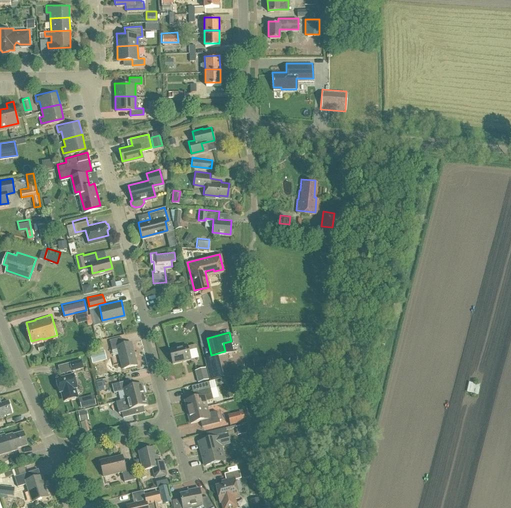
[(120,335),(108,338),(111,348),(116,347),(121,367),(136,363),(130,340),(122,343),(120,335)]
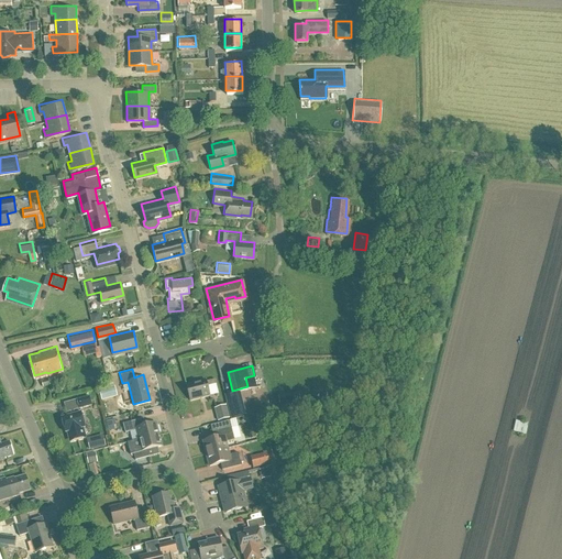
[(208,393),(206,383),(216,381),(215,376),(205,379),(205,377),(186,382),(189,397),(208,393)]
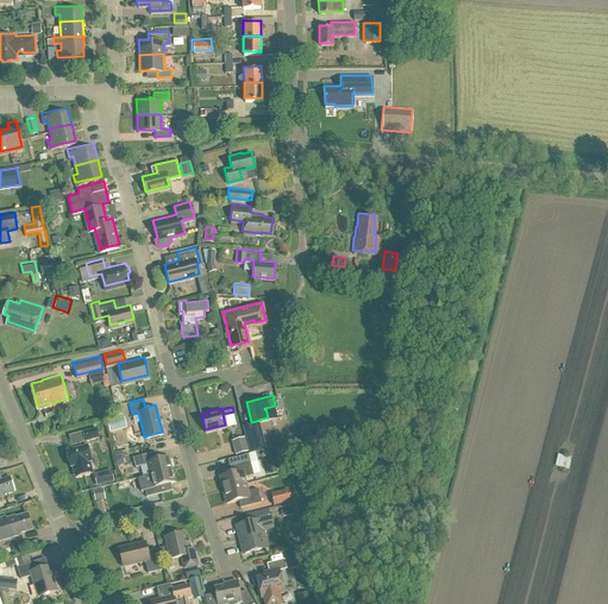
[(108,428),(125,425),(123,413),(106,415),(108,428)]
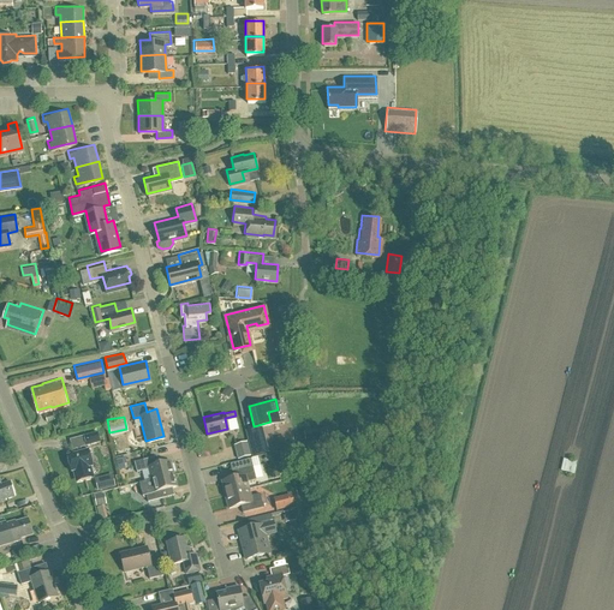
[(88,447),(81,449),(78,443),(99,438),(96,429),(69,436),(71,446),(76,444),(77,449),(67,453),(71,467),(73,467),(75,474),(79,477),(90,474),(95,466),(91,464),(90,462),(93,462),(88,447)]
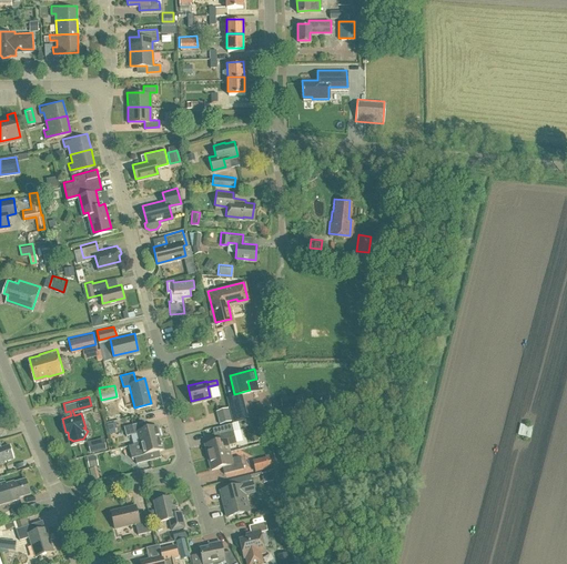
[(243,402),(229,406),(232,420),(247,416),(243,402)]
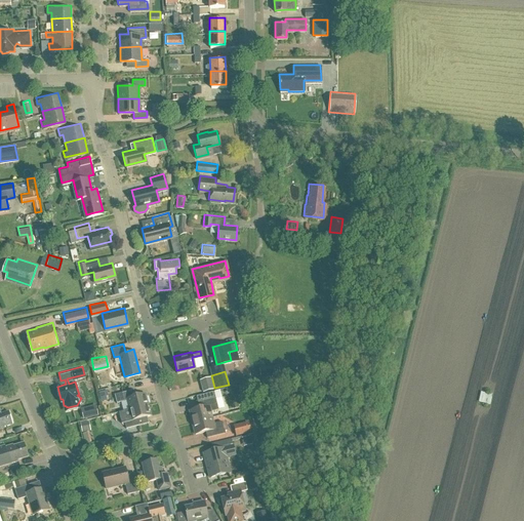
[(210,374),(199,377),(202,390),(213,387),(210,374)]
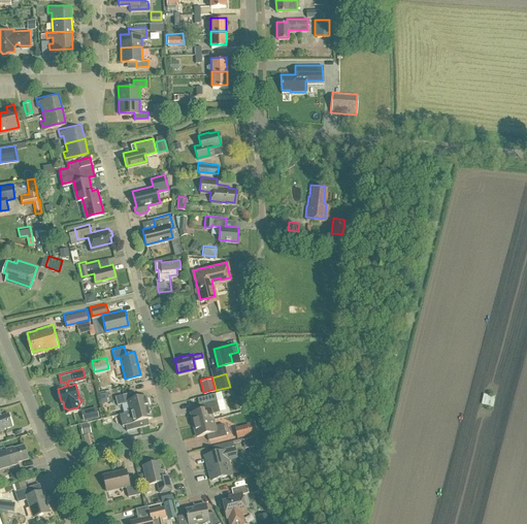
[(134,389),(116,394),(118,401),(127,399),(130,408),(149,403),(146,393),(136,395),(134,389)]
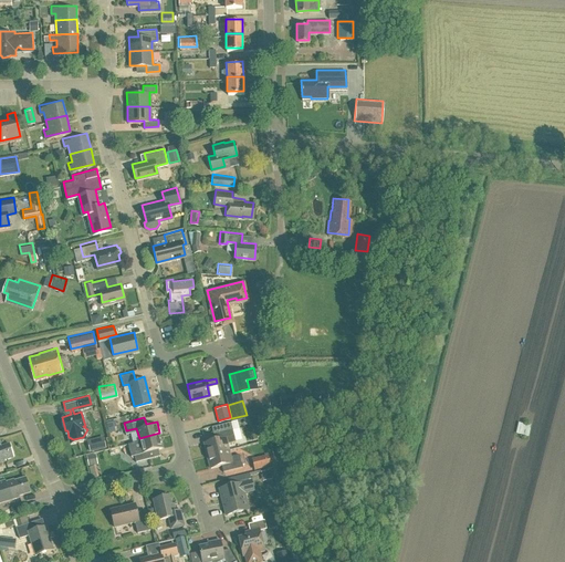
[(516,420),(515,430),(529,432),(529,420),(516,420)]
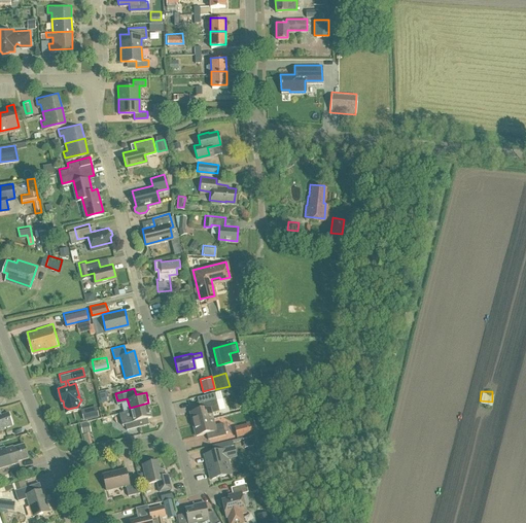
[(215,396),(198,402),(200,408),(188,410),(191,422),(212,417),(211,411),(218,409),(215,396)]
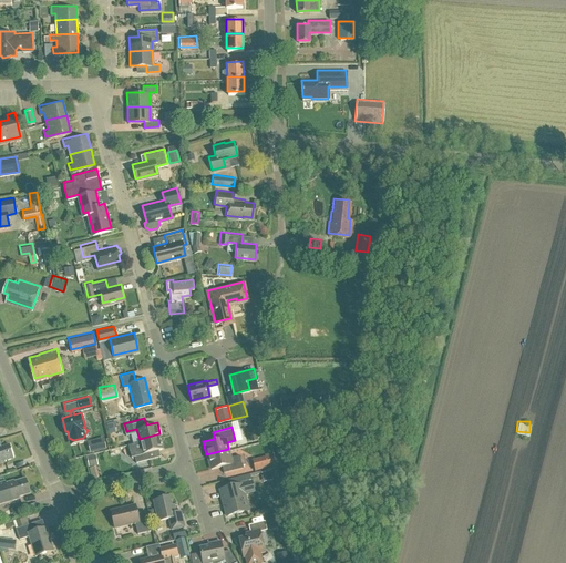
[(160,433),(140,439),(129,442),(131,453),(135,452),(136,459),(150,456),(148,450),(163,447),(160,433)]
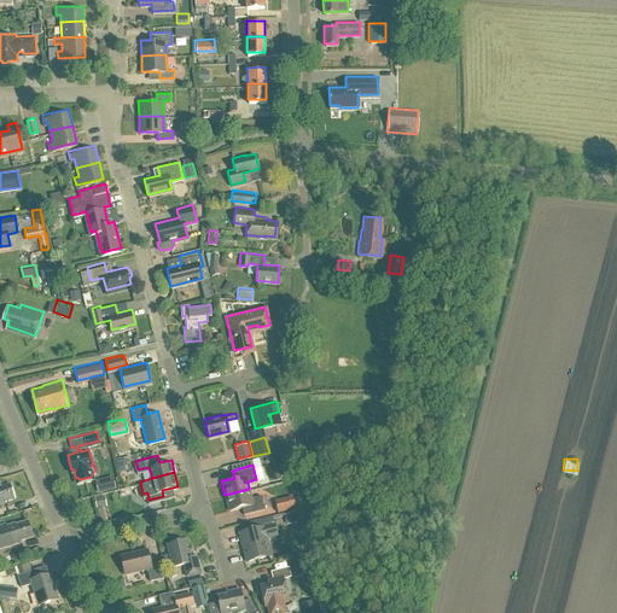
[(93,477),(97,490),(115,485),(111,473),(93,477)]
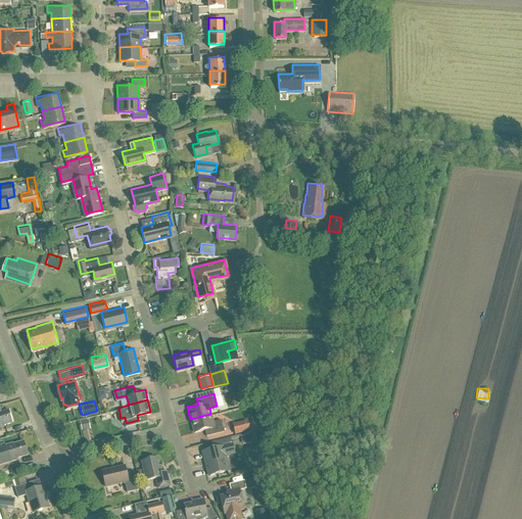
[(0,424),(6,422),(6,421),(13,419),(9,407),(2,410),(1,408),(0,408),(0,424)]
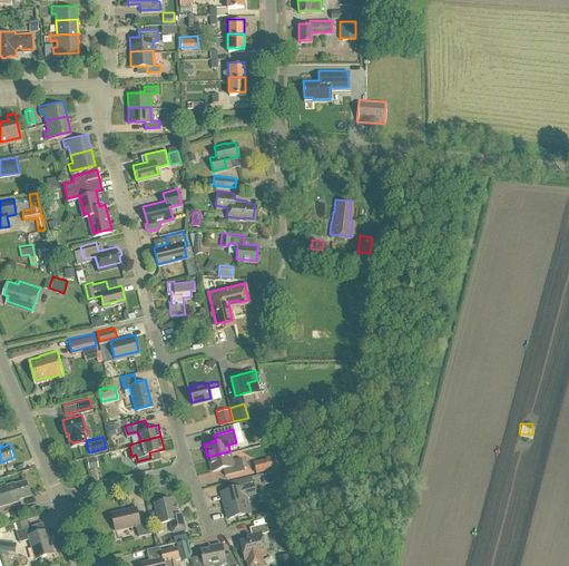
[(229,451),(207,457),(211,469),(222,467),(224,474),(243,468),(239,456),(232,458),(229,451)]
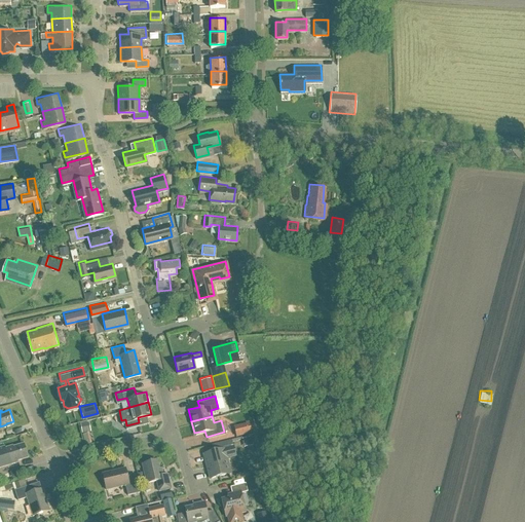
[(87,419),(80,420),(81,430),(89,427),(87,419)]
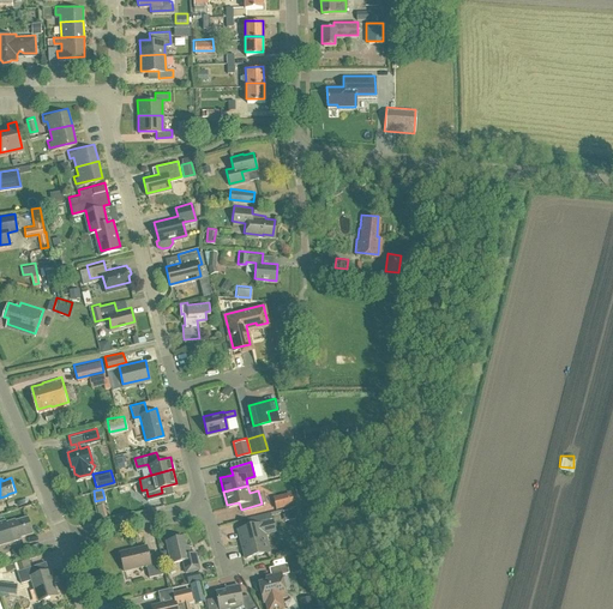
[(275,507),(293,502),(289,490),(272,495),(275,507)]
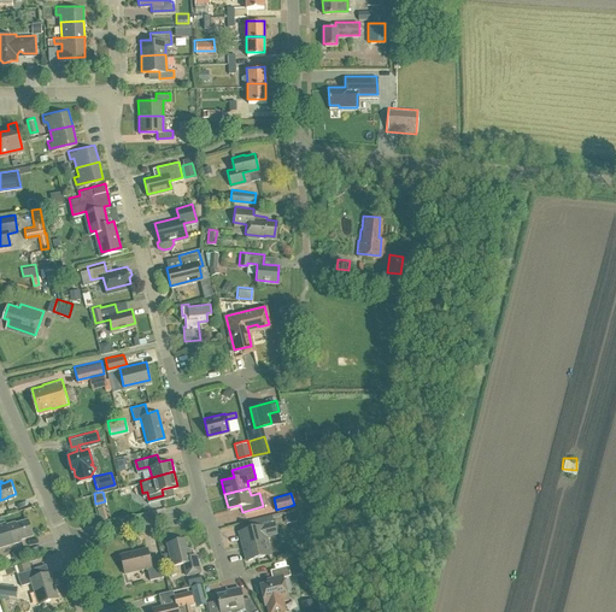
[(22,536),(35,533),(30,517),(17,521),(16,518),(7,522),(7,519),(0,521),(0,545),(7,542),(7,540),(11,539),(12,541),(22,537),(22,536)]
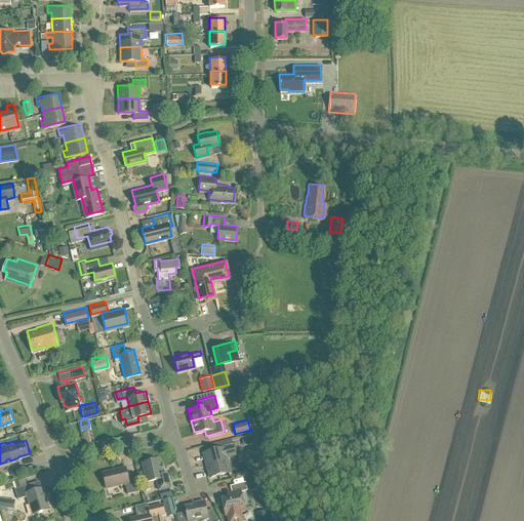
[(233,443),(225,445),(203,451),(209,476),(229,471),(225,454),(235,451),(233,443)]
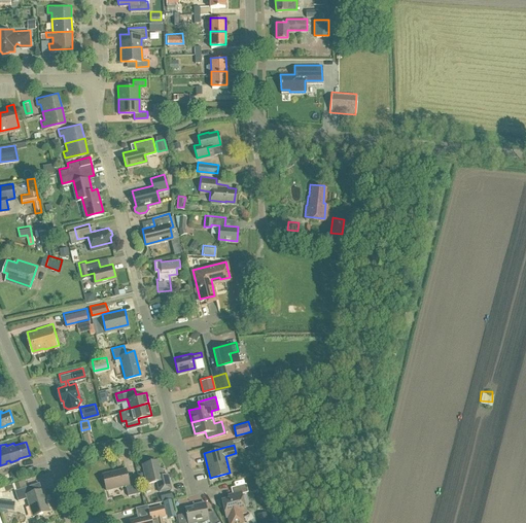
[(156,459),(142,462),(146,482),(155,480),(159,489),(170,487),(167,473),(163,474),(162,472),(160,472),(156,459)]
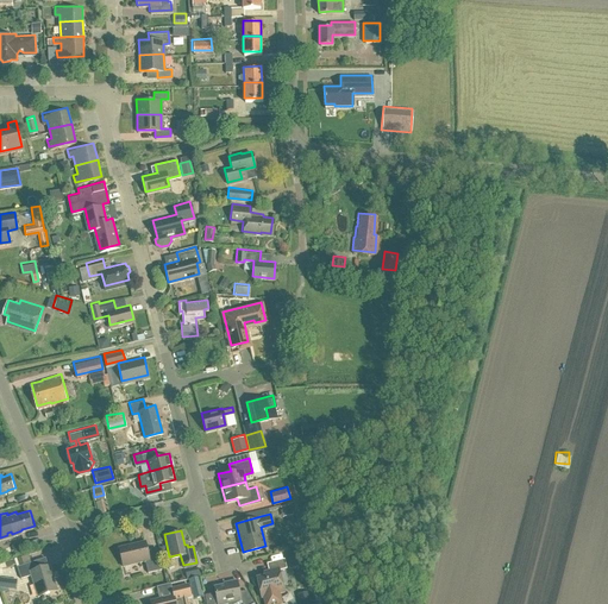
[(136,542),(118,547),(121,564),(144,559),(146,571),(161,567),(156,546),(146,548),(144,539),(136,541),(136,542)]
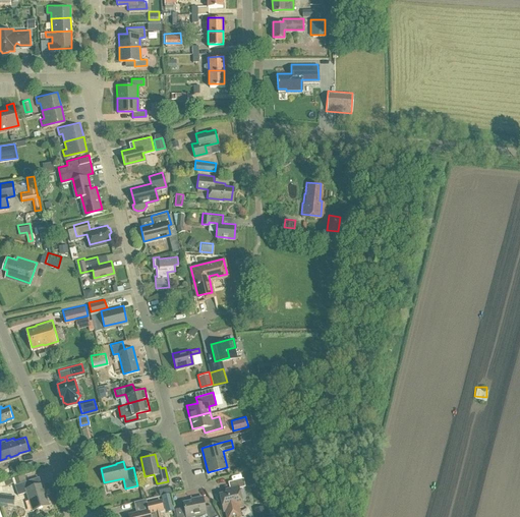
[(244,471),(247,483),(256,481),(255,476),(256,475),(254,468),(244,471)]
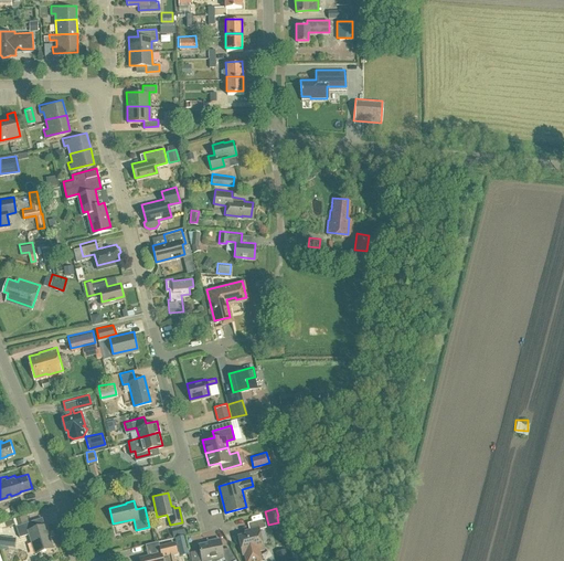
[(40,517),(14,526),(18,536),(27,532),(33,553),(52,547),(44,524),(43,524),(40,517)]
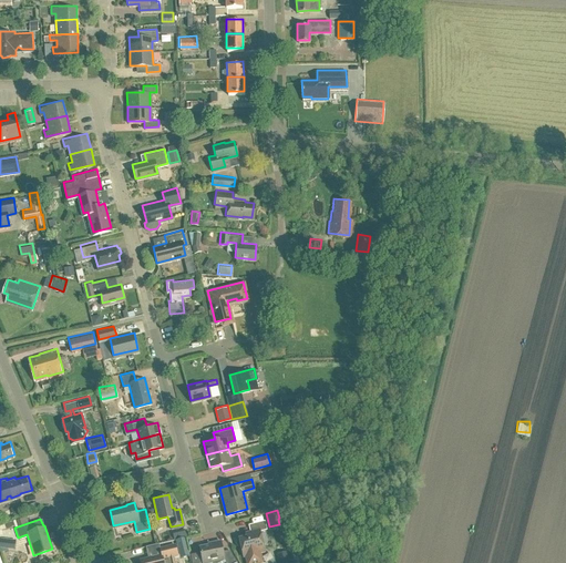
[(264,519),(247,522),(249,530),(245,531),(246,534),(238,536),(243,555),(245,554),(246,562),(248,562),(263,560),(259,551),(264,550),(259,529),(266,528),(264,519)]
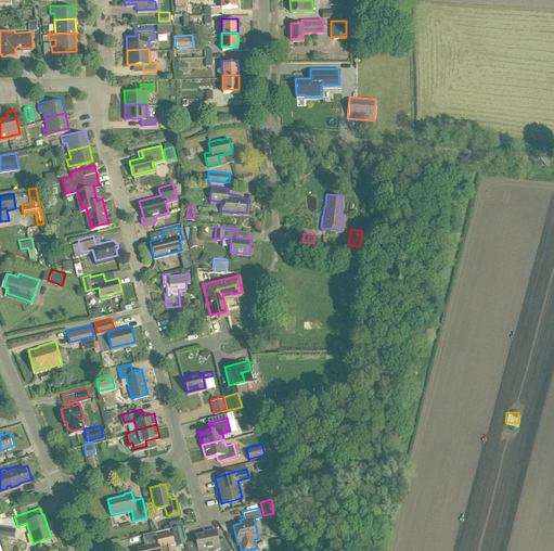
[(0,532),(14,534),(15,525),(0,523),(0,532)]
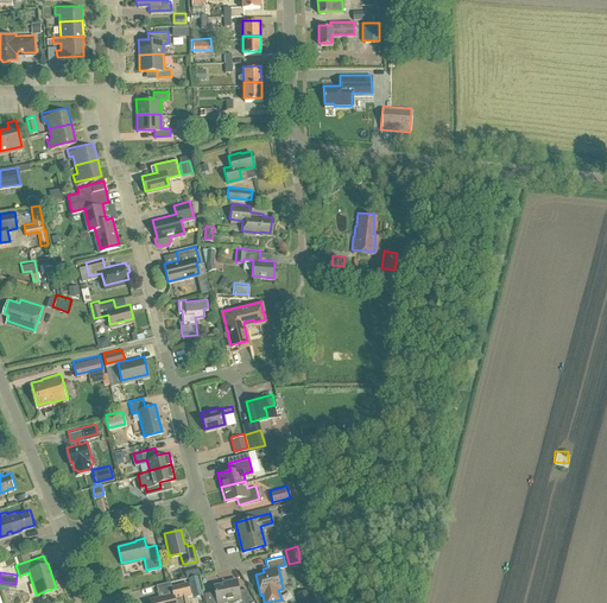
[(198,572),(189,575),(194,591),(203,589),(198,572)]
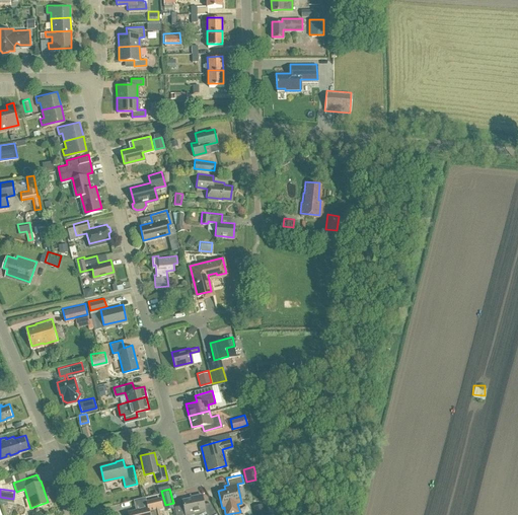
[(185,514),(200,511),(202,514),(211,514),(217,512),(210,501),(204,504),(201,493),(194,495),(195,497),(181,499),(185,514)]
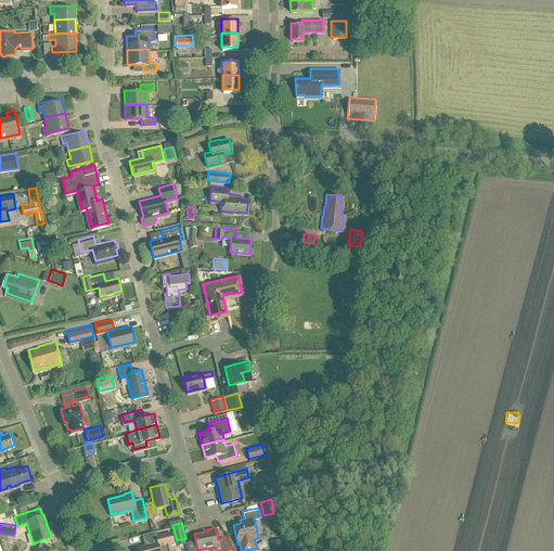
[(170,530),(156,534),(157,540),(137,545),(138,550),(170,550),(169,541),(172,540),(170,530)]
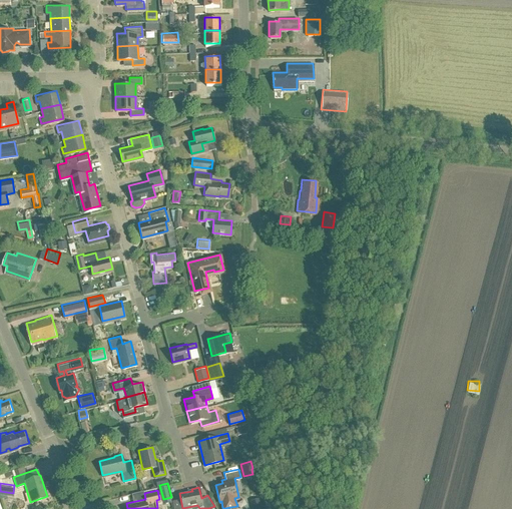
[(263,508),(260,496),(250,498),(252,508),(263,508)]
